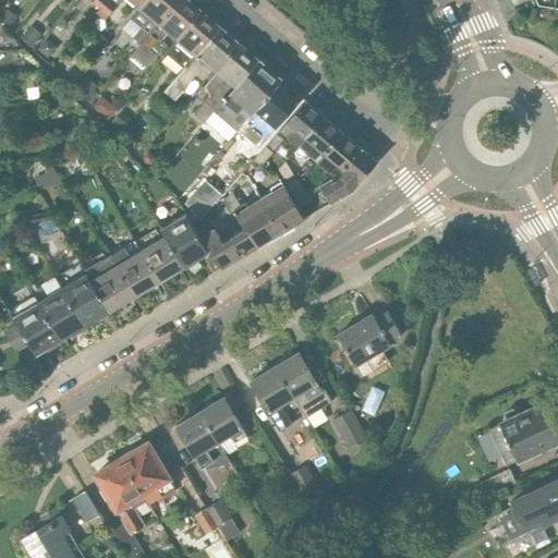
[(93,0),(92,2),(99,9),(107,0),(93,0)]
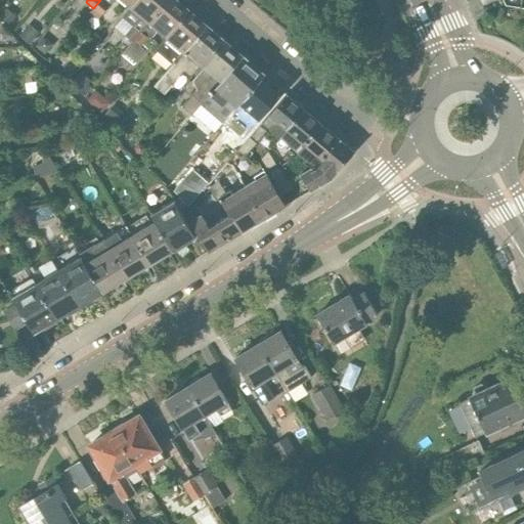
[(93,9),(89,13),(97,20),(101,16),(110,6),(103,0),(100,0),(93,8),(93,9)]
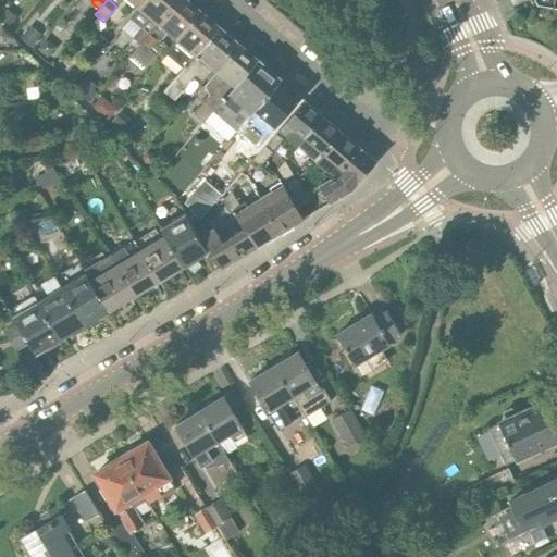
[(131,54),(128,58),(143,70),(145,66),(156,54),(149,50),(160,37),(162,38),(168,32),(177,40),(201,12),(187,0),(176,0),(140,44),(131,54)]
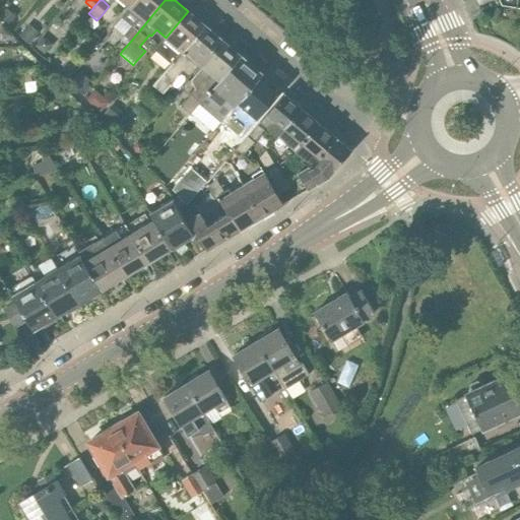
[(136,0),(130,7),(122,16),(132,24),(123,35),(131,41),(165,0),(136,0)]
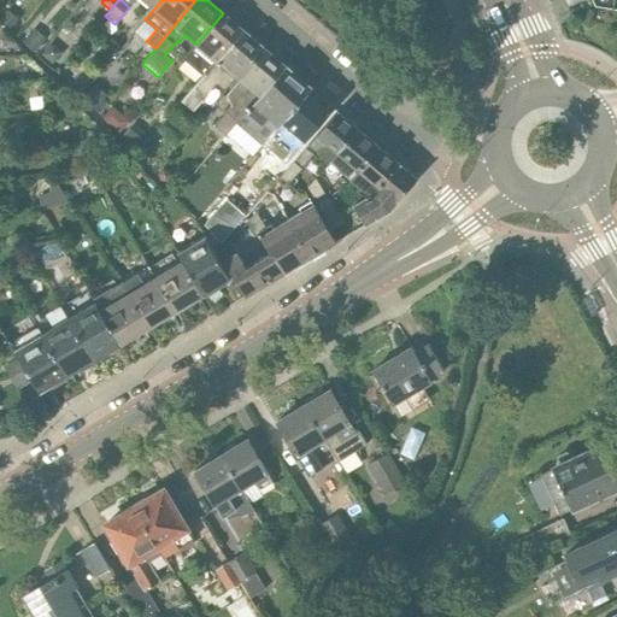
[(9,11),(1,19),(12,29),(21,21),(9,11)]
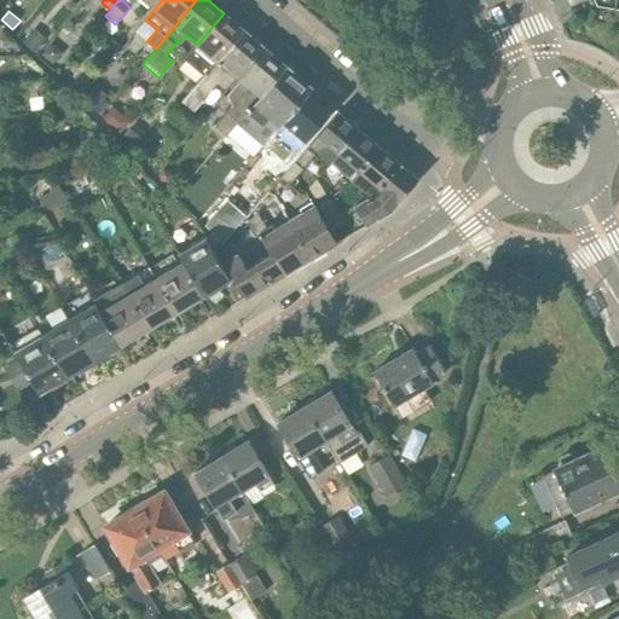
[(197,45),(185,59),(206,76),(244,32),(224,13),(197,45)]
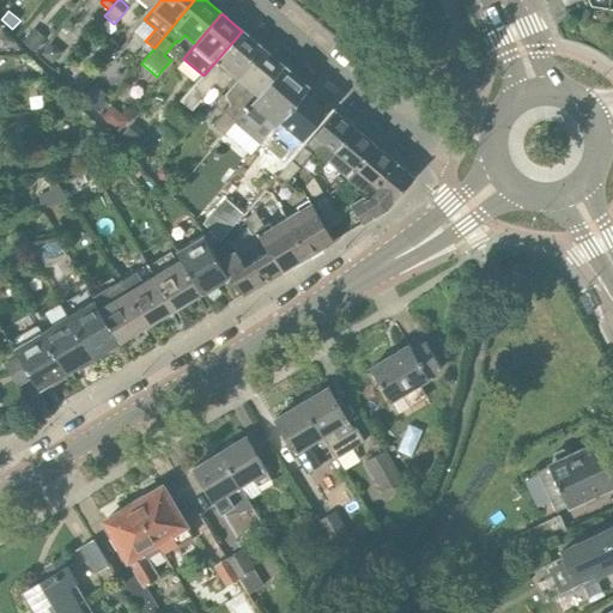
[(34,26),(23,40),(35,50),(46,38),(34,26)]
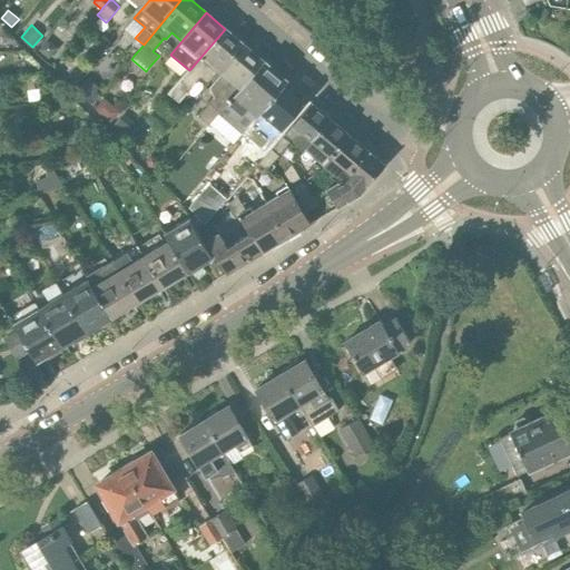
[(231,57),(243,43),(225,29),(189,70),(170,91),(180,101),(200,78),(208,85),(219,71),(222,74),(234,60),(231,57)]
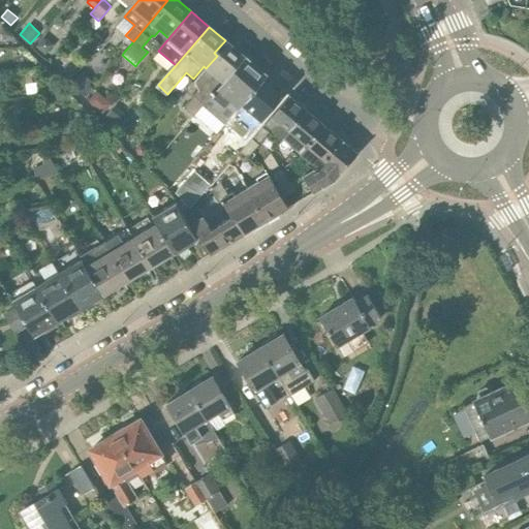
[(54,45),(43,36),(35,45),(45,55),(54,45)]
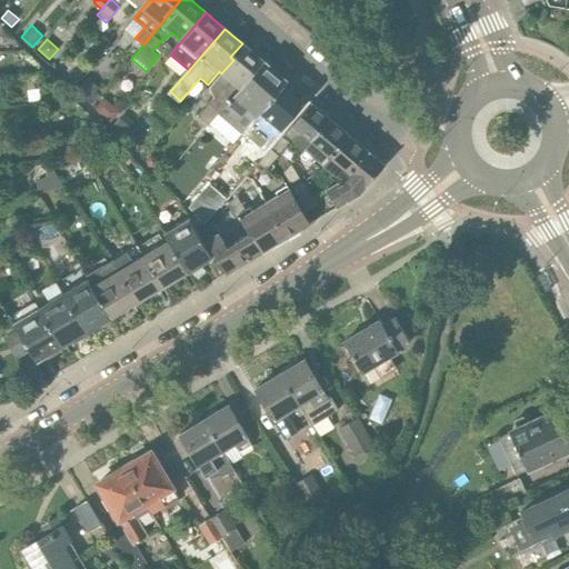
[(209,103),(198,116),(208,125),(209,123),(218,113),(262,61),(242,43),(230,57),(233,60),(221,73),(229,80),(215,98),(209,103)]
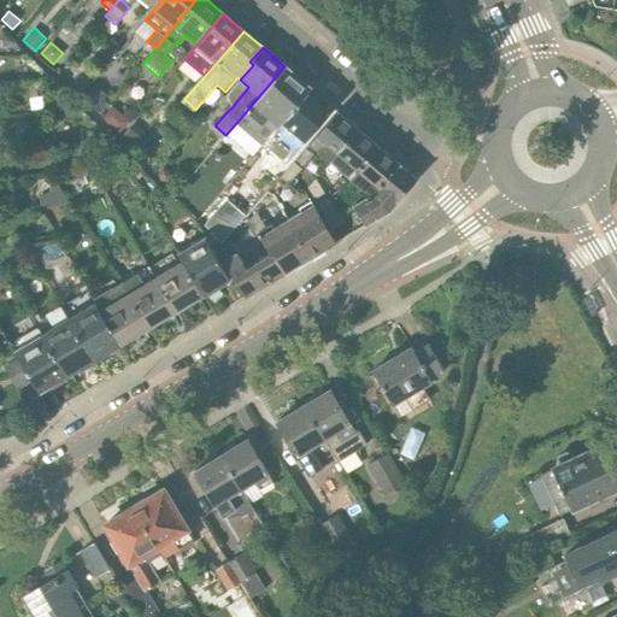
[(95,68),(87,59),(80,66),(74,60),(60,75),(74,89),(95,68)]
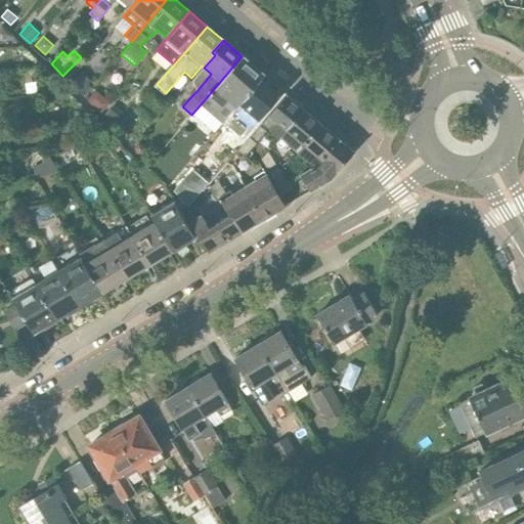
[(201,104),(192,114),(214,132),(221,124),(223,122),(239,103),(265,76),(242,56),(201,104)]
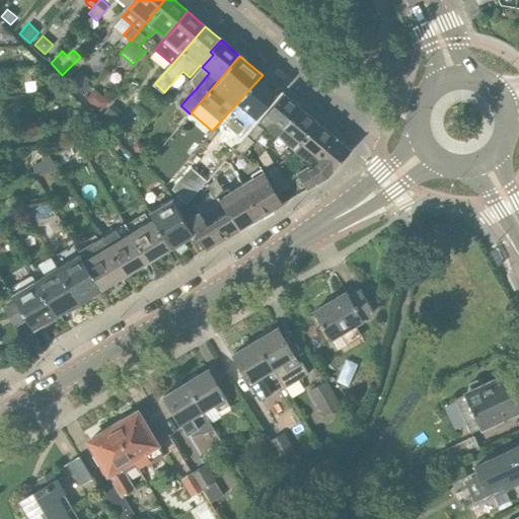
[(78,74),(74,71),(67,81),(86,94),(92,86),(89,83),(91,80),(80,71),(78,74)]
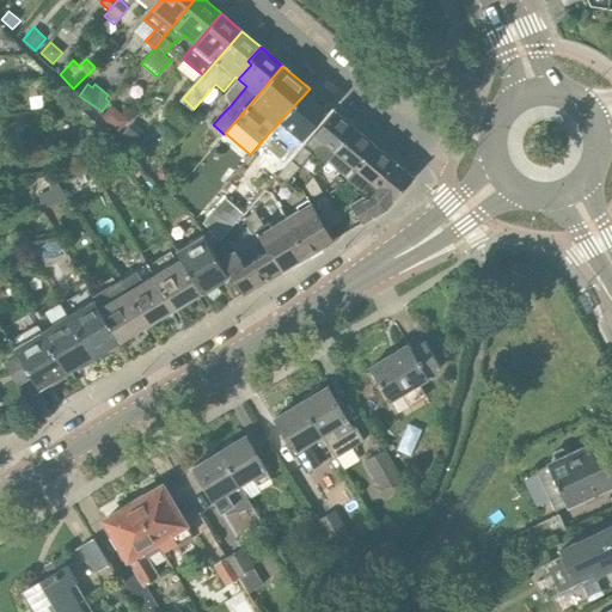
[(280,121),(261,142),(285,163),(294,151),(303,141),(304,140),(331,108),(310,89),(280,121)]
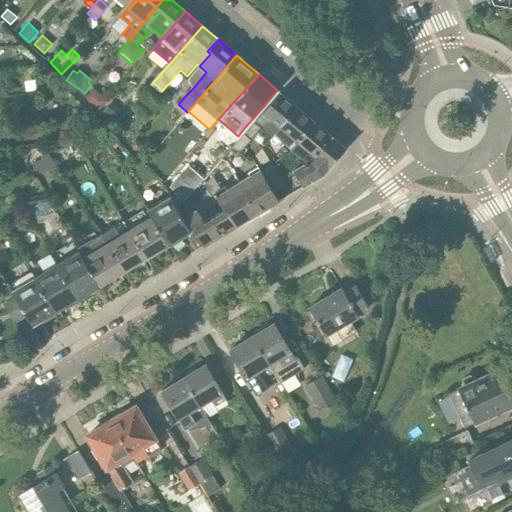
[(108,101),(93,88),(83,99),(98,112),(108,101)]
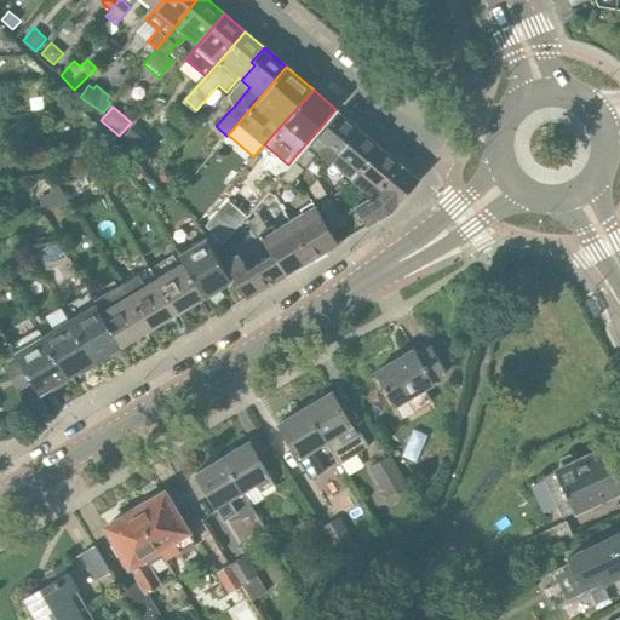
[(332,162),(360,130),(339,112),(308,148),(297,161),(304,167),(315,155),(317,158),(321,154),(332,162)]
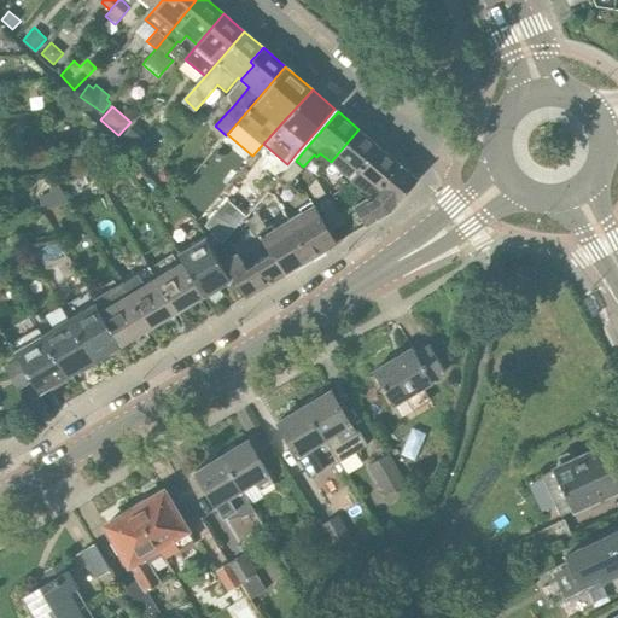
[(348,184),(351,180),(379,147),(359,129),(331,162),(340,170),(337,174),(348,184)]
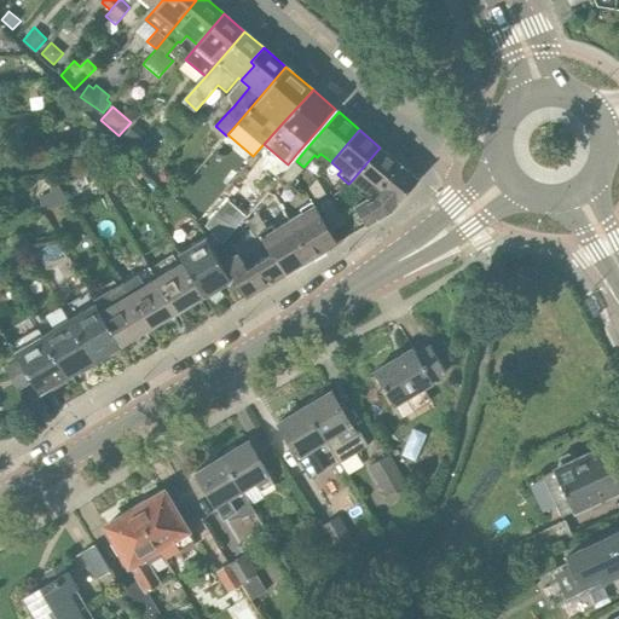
[(368,200),(370,202),(400,165),(380,148),(352,180),(362,189),(359,192),(368,200)]
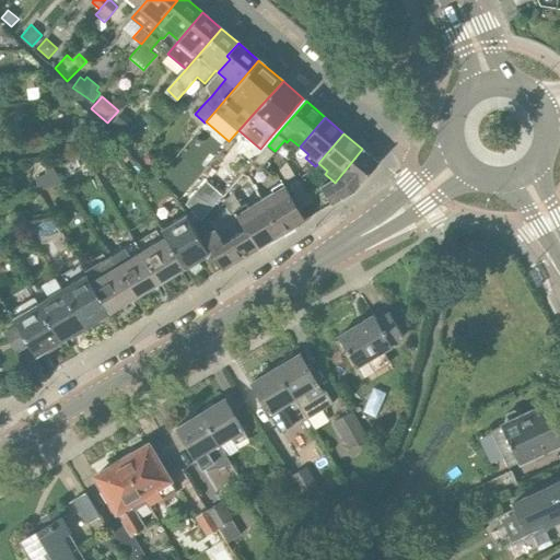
[(275,151),(268,146),(255,161),(261,166),(275,151)]
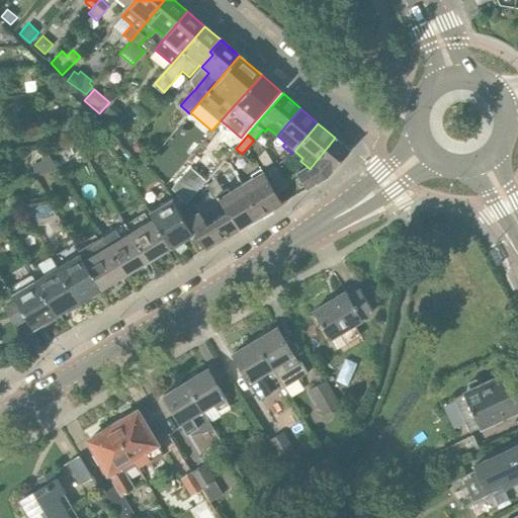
[(310,169),(308,167),(298,172),(308,188),(327,178),(350,151),(335,138),(310,169)]
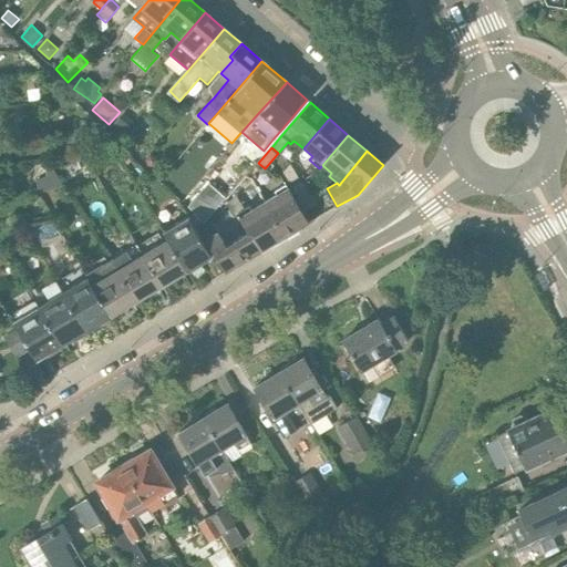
[(157,164),(157,160),(155,155),(150,155),(146,158),(145,163),(148,166),(154,167),(157,164)]
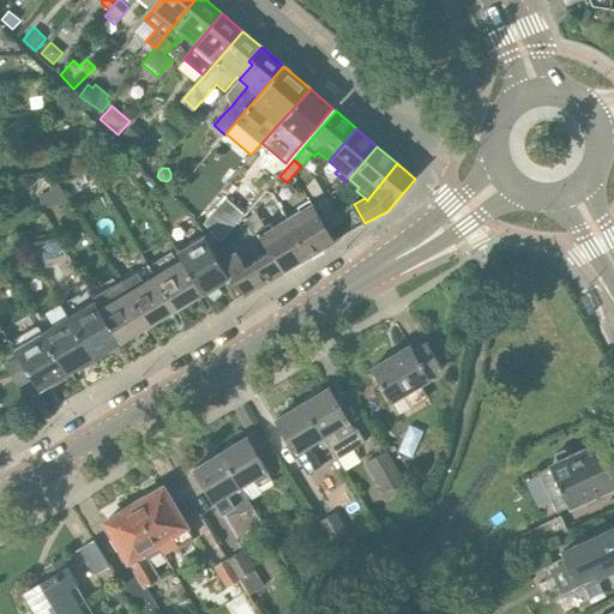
[(313,198),(324,193),(314,176),(306,186),(313,198)]
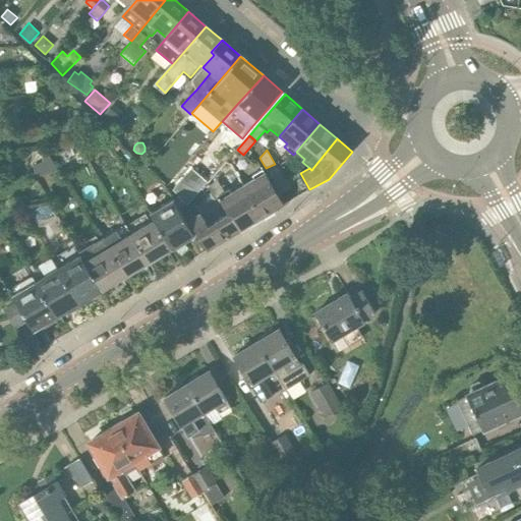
[(49,159),(41,163),(31,167),(34,177),(55,171),(49,159)]
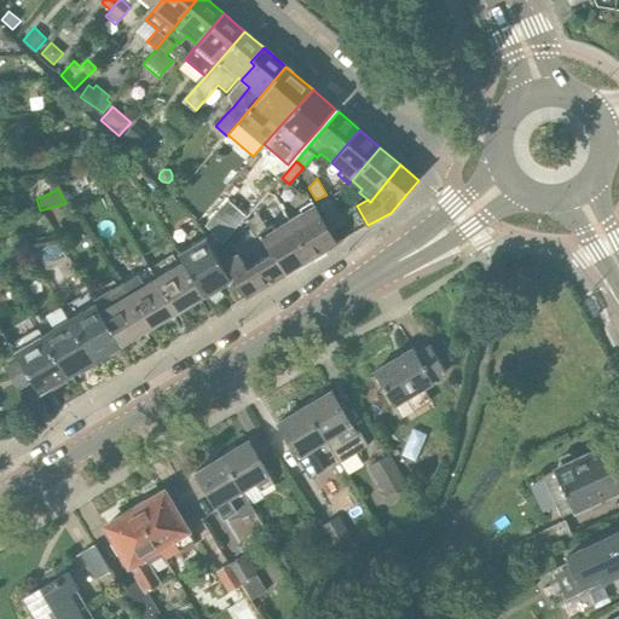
[(325,217),(336,210),(329,198),(318,204),(325,217)]
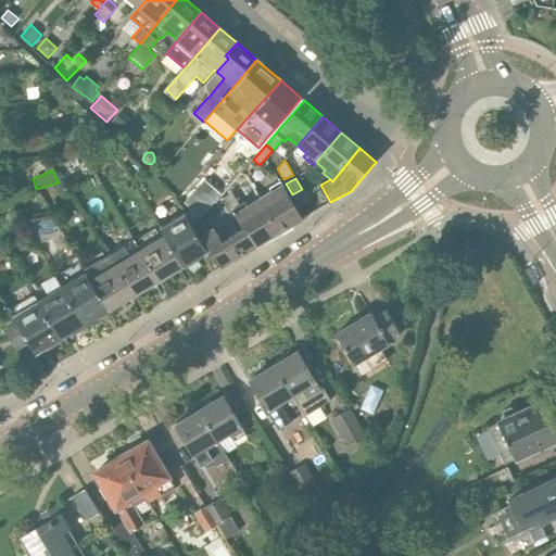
[(200,218),(209,207),(222,193),(204,179),(192,193),(185,203),(200,218)]
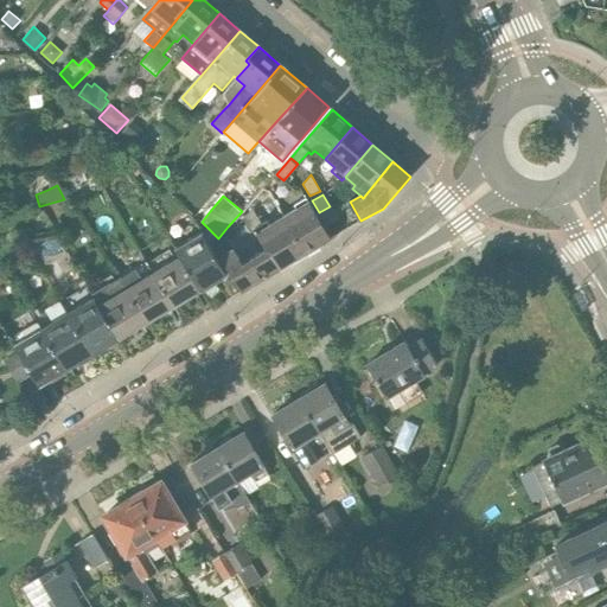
[(283,216),(305,254),(331,238),(306,197),(294,204),(296,208),(283,216)]
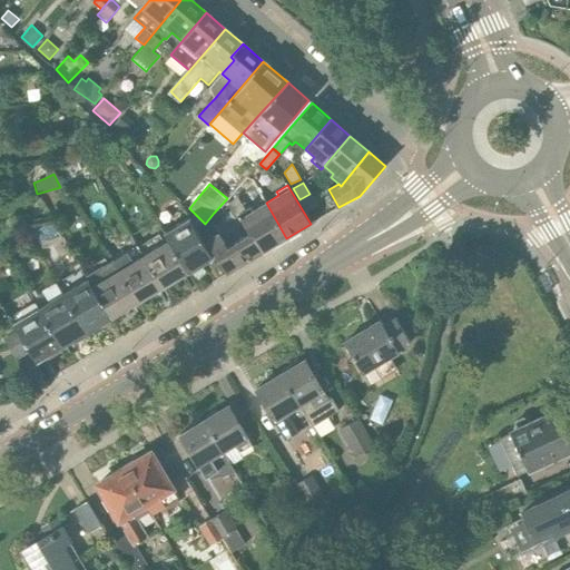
[(310,194),(300,199),(306,212),(316,206),(310,194)]
